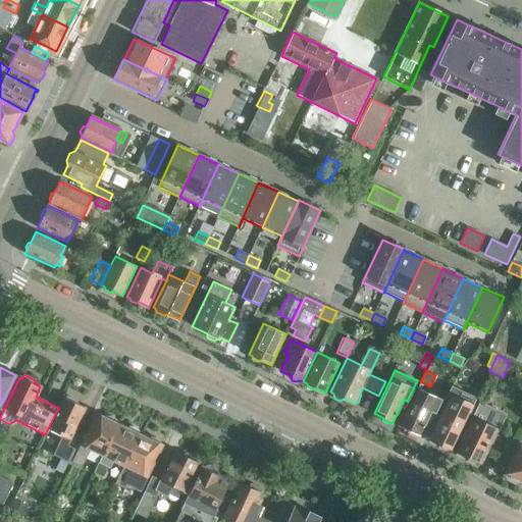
[(449,404),(447,409),(445,408),(429,439),(438,444),(439,448),(445,450),(449,449),(452,450),(476,398),(475,398),(471,405),(460,399),(463,393),(451,386),(444,402),(445,403),(445,402),(449,404)]
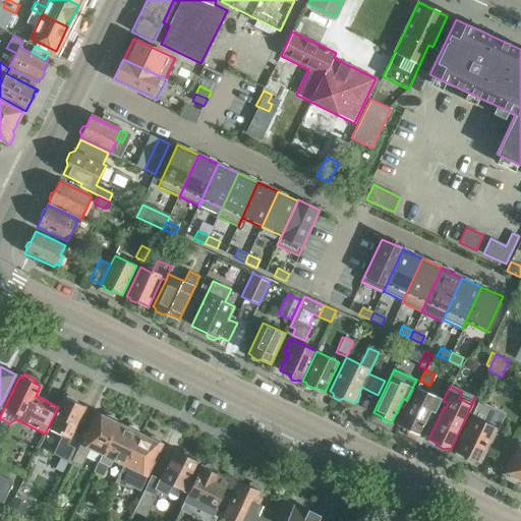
[(429,409),(433,411),(440,399),(416,388),(399,424),(409,429),(407,431),(417,437),(429,409)]
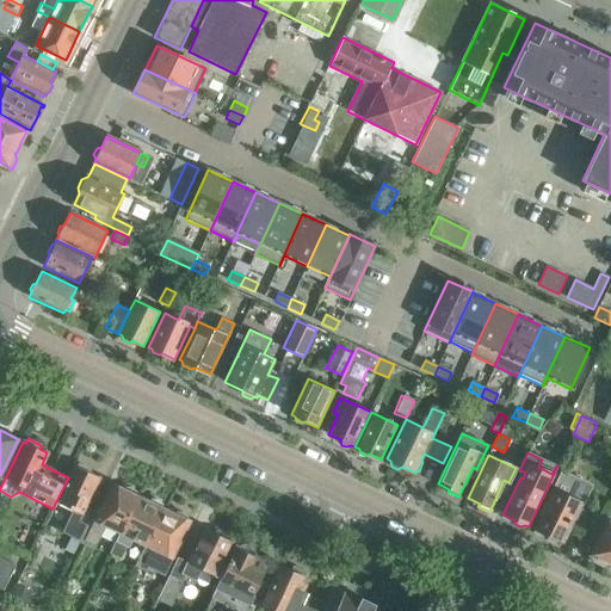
[(74,466),(68,477),(56,501),(73,510),(62,532),(71,536),(80,541),(87,525),(79,522),(100,477),(90,473),(90,470),(85,467),(79,464),(76,467),(74,466)]
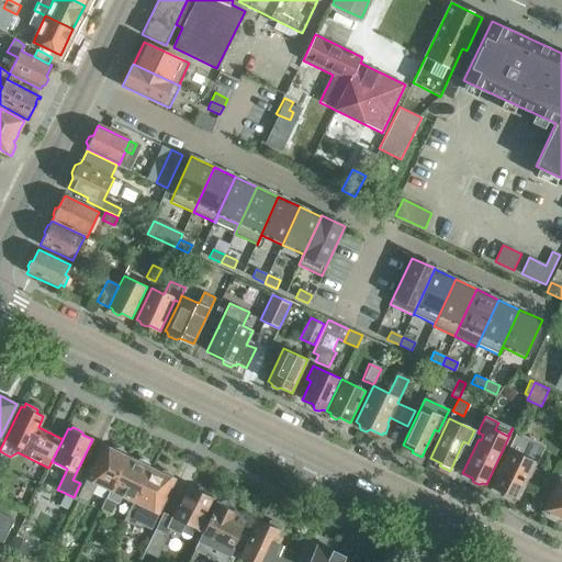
[(541,448),(515,435),(490,486),(503,493),(504,496),(509,499),(513,497),(517,499),(541,448)]
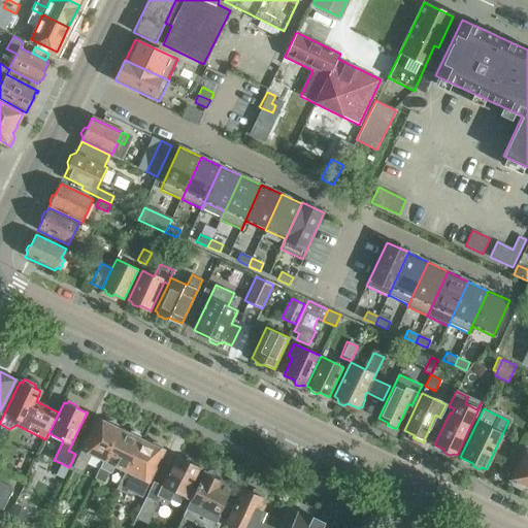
[(91,454),(104,460),(120,429),(117,428),(118,426),(114,422),(108,422),(107,424),(97,419),(73,467),(81,471),(91,454)]
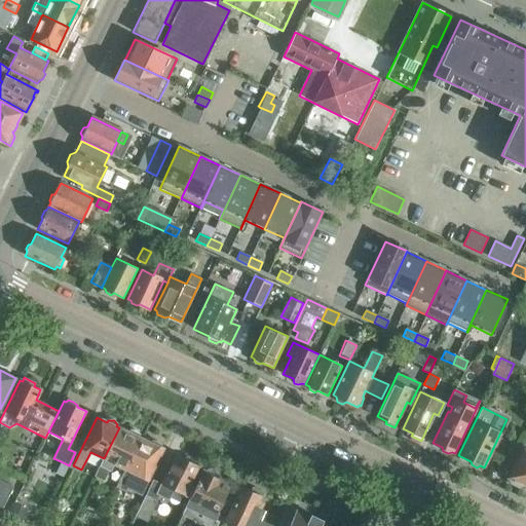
[(114,463),(126,470),(141,438),(139,437),(140,435),(136,430),(130,430),(129,433),(119,427),(104,458),(96,477),(104,481),(109,471),(110,472),(114,463)]
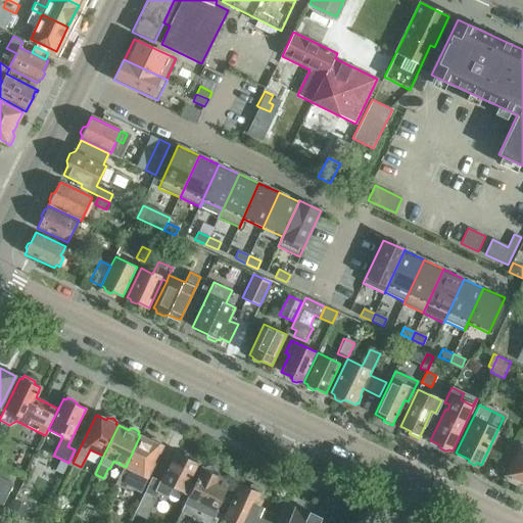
[(140,435),(126,467),(116,484),(125,488),(134,471),(147,477),(162,446),(159,445),(160,443),(156,439),(151,438),(150,440),(140,435)]
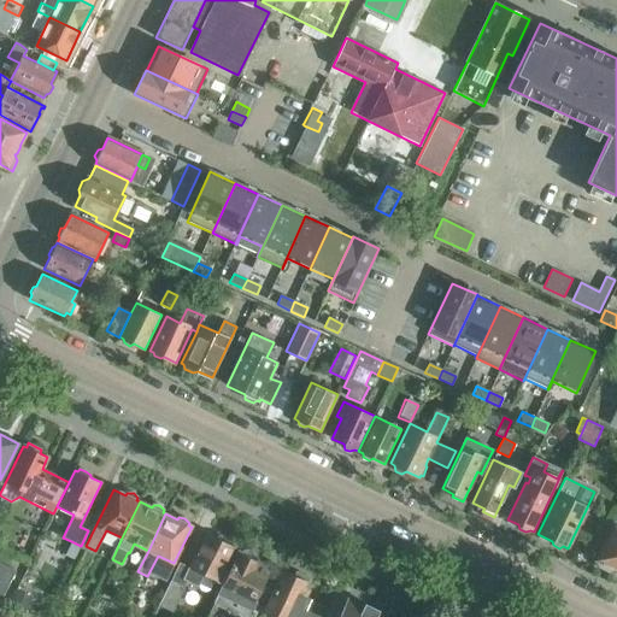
[(616,515),(613,523),(595,560),(597,562),(599,568),(609,571),(613,570),(616,570),(616,515)]
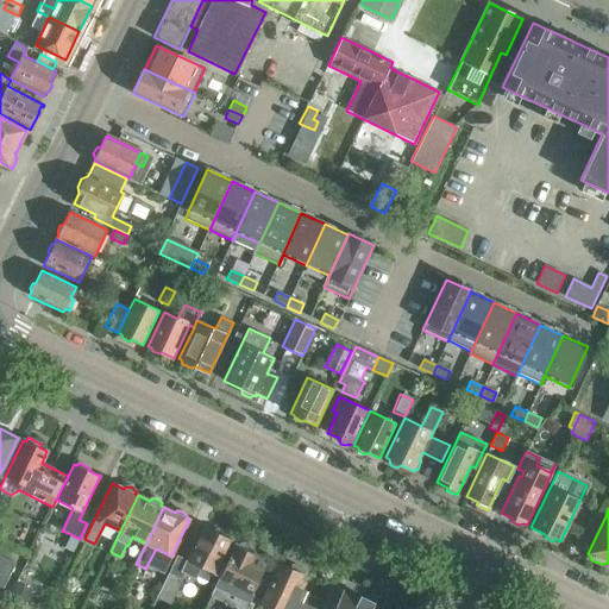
[(188,562),(184,570),(195,576),(200,566),(218,575),(223,565),(219,563),(231,540),(227,538),(225,534),(221,532),(217,531),(212,531),(205,527),(190,557),(189,557),(187,560),(188,562)]
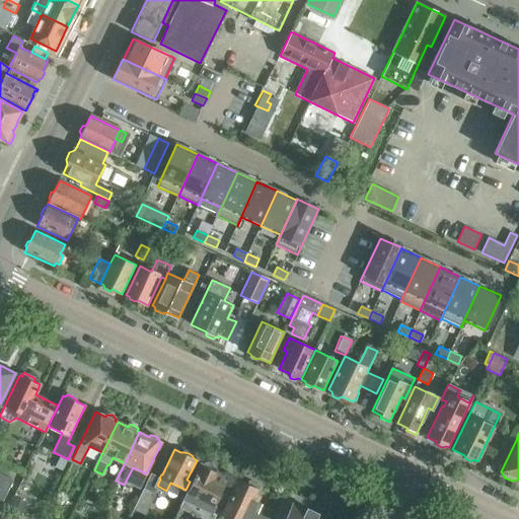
[(60,455),(55,466),(63,470),(68,459),(60,455)]
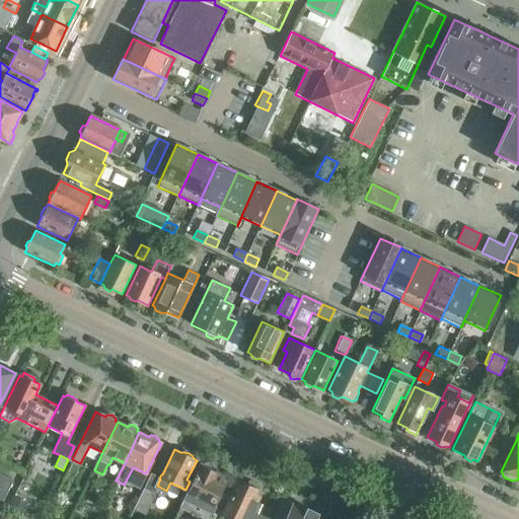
[(179,508),(202,518),(213,518),(216,515),(212,513),(216,502),(221,504),(227,491),(223,489),(227,479),(218,474),(219,473),(217,472),(216,468),(214,464),(210,463),(206,463),(203,465),(201,464),(179,508)]
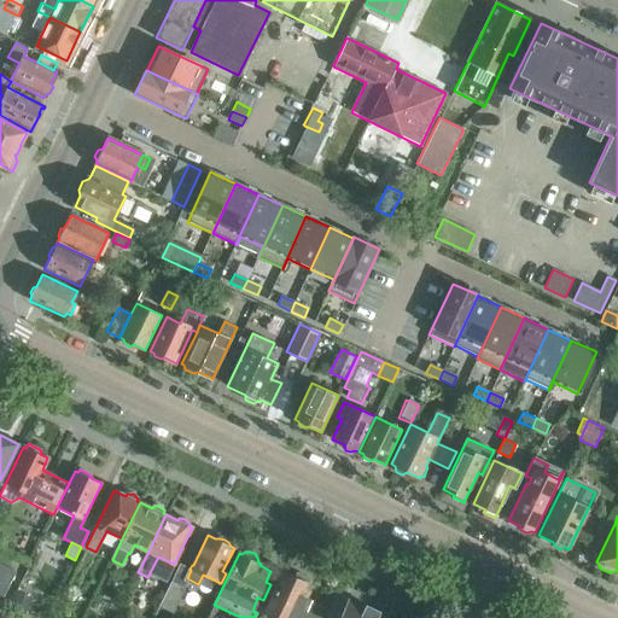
[(0,600),(15,571),(0,564),(0,600)]
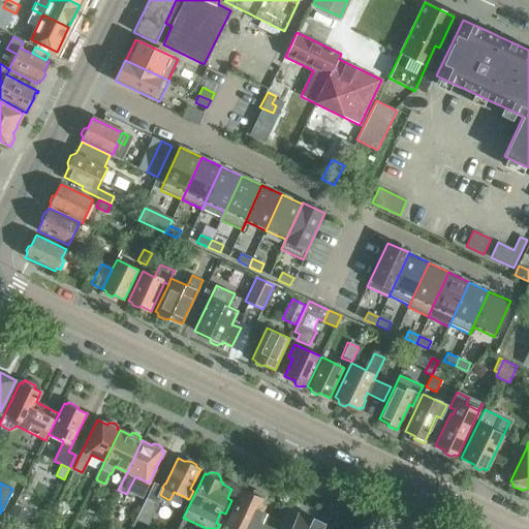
[(146,498),(156,503),(160,495),(163,488),(153,484),(146,498)]
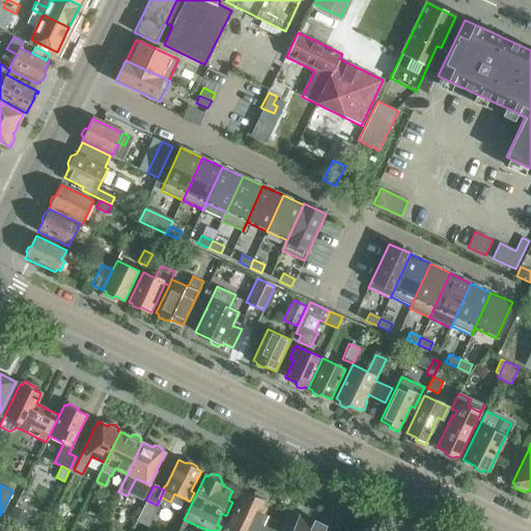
[(273,530),(261,525),(266,516),(262,514),(266,508),(261,506),(266,498),(255,493),(253,497),(244,492),(227,527),(233,530),(235,530),(273,530)]
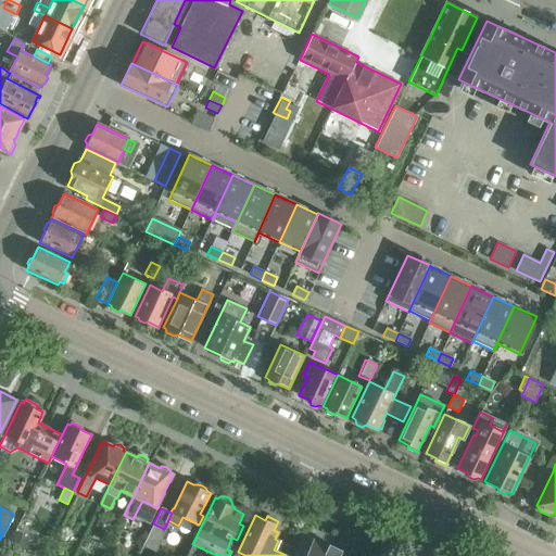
[(143,544),(154,550),(164,529),(153,523),(143,544)]
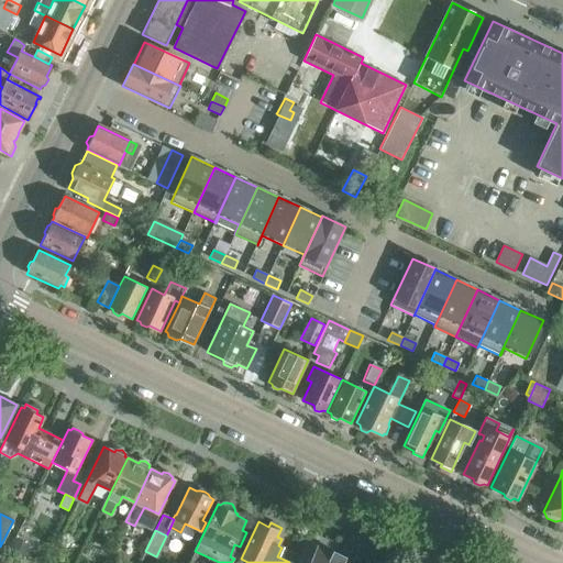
[(14,541),(9,551),(22,558),(28,548),(14,541)]
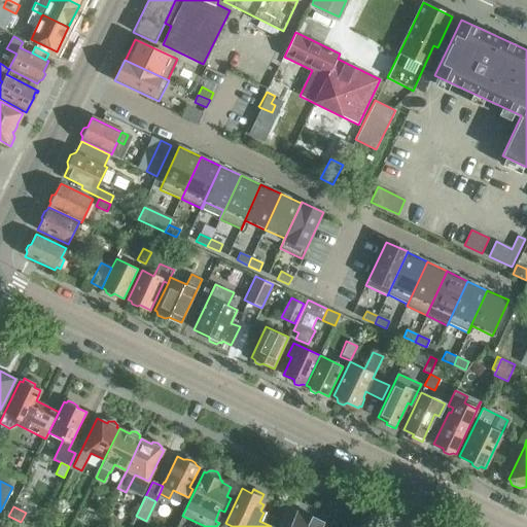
[(290,526),(323,526),(321,526),(322,522),(312,517),(312,518),(299,511),(290,526)]
